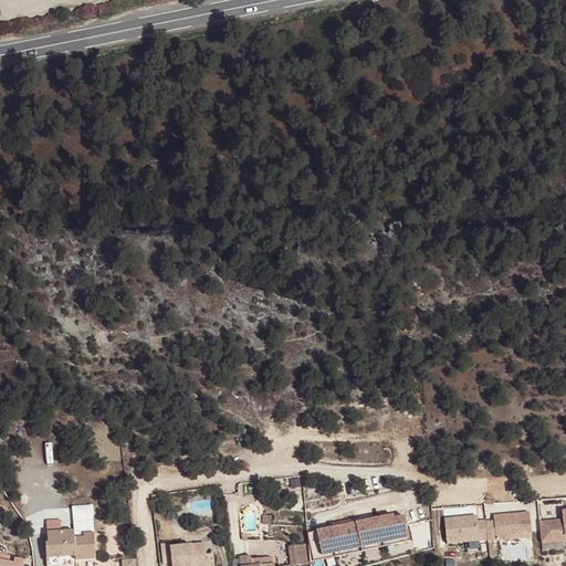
[(534,511),(496,513),(496,520),(481,521),(481,514),(446,516),(448,544),(536,538),(534,511)]
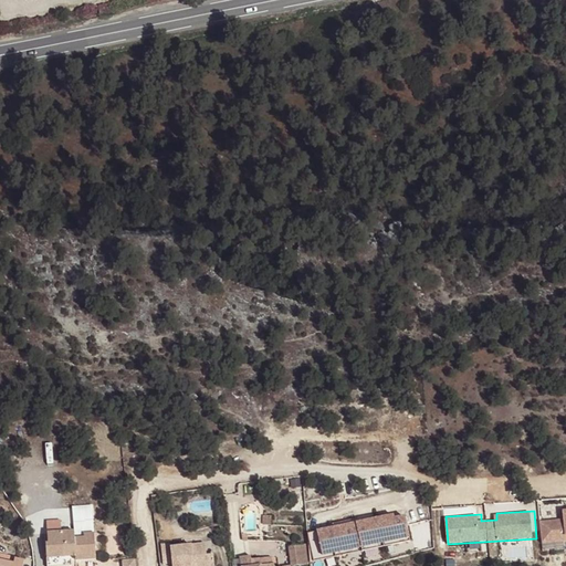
[(565,511),(563,512),(564,521),(540,523),(543,544),(565,541),(565,540),(565,536),(565,533),(565,532),(565,511)]
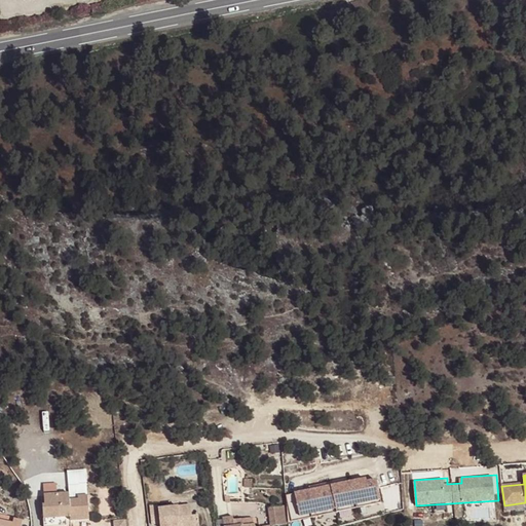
[(381,477),(301,490),(305,517),(386,503),(381,477)]
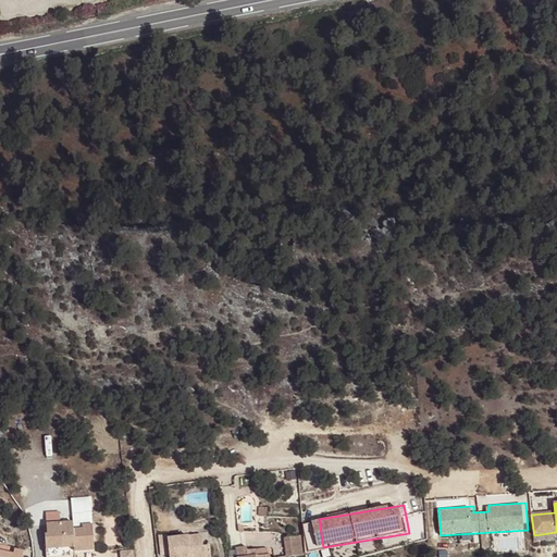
[(95,551),(93,525),(83,527),(83,530),(74,531),(73,522),(51,524),(51,535),(48,535),(45,535),(46,551),(74,548),(74,552),(95,551)]
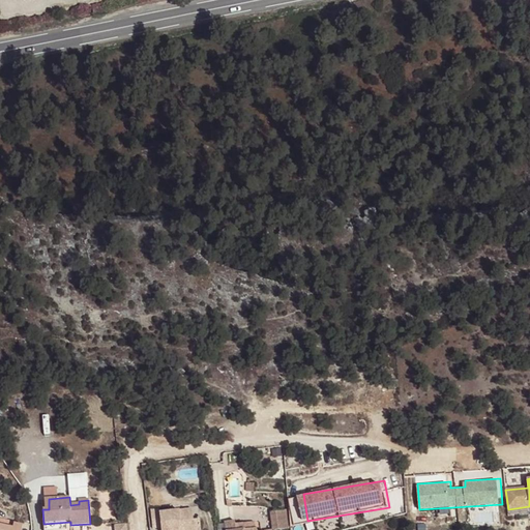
[(192,509),(159,512),(159,509),(151,510),(153,529),(160,529),(200,529),(200,520),(194,521),(192,509)]
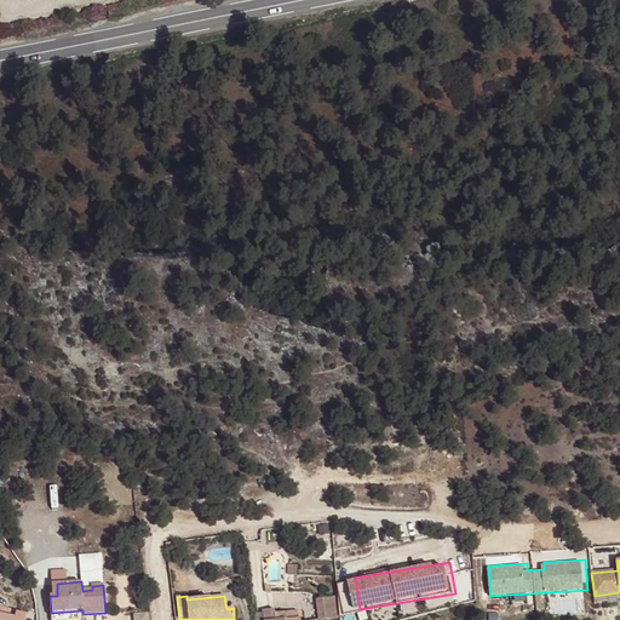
[(323,619),(337,619),(334,597),(316,598),(319,619),(323,619)]
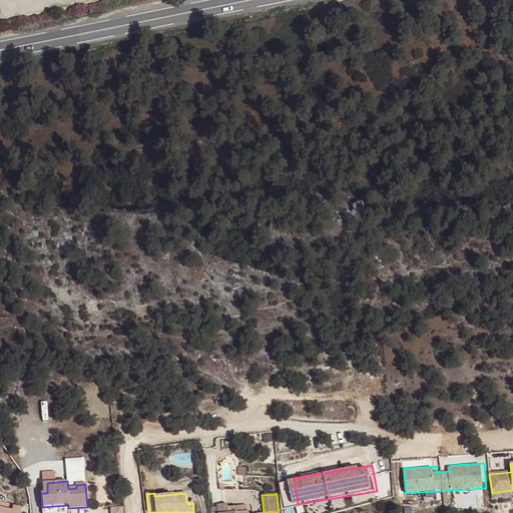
[(248,512),(237,512),(236,512),(236,507),(227,508),(227,504),(217,506),(218,512),(248,512)]
